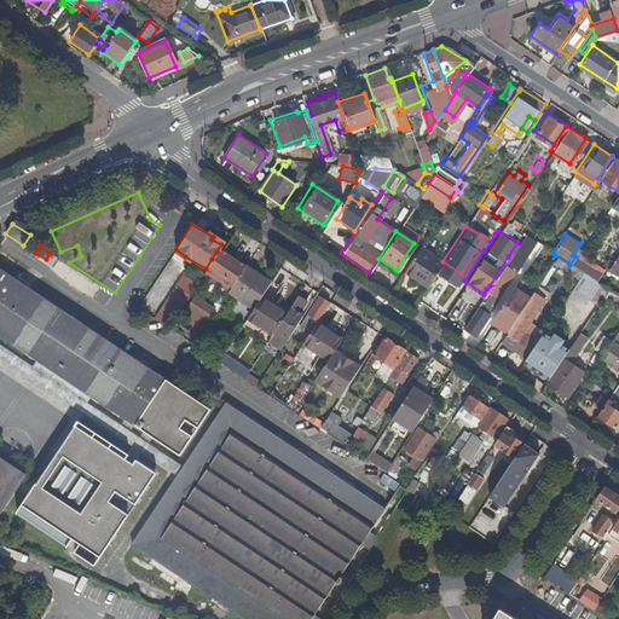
[(77,246),(61,252),(63,258),(69,262),(81,256),(77,246)]
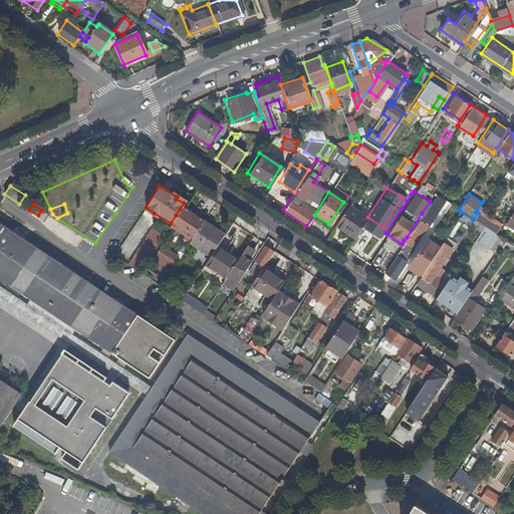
[(366,219),(346,205),(333,225),(353,238),(366,219)]
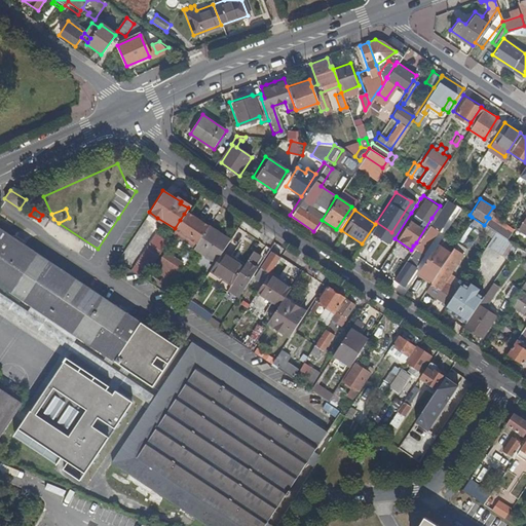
[(525,213),(512,234),(525,243),(525,213)]
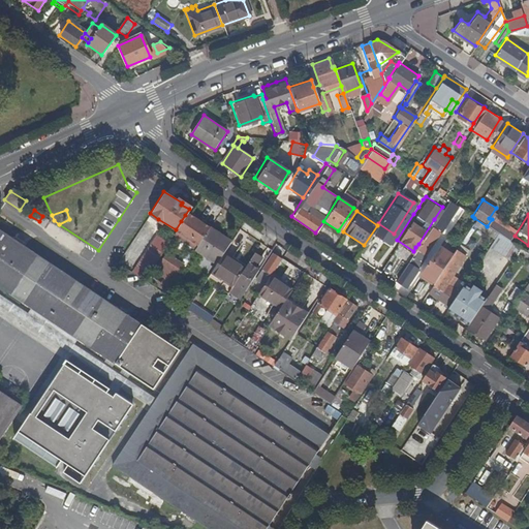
[(194,249),(207,229),(185,215),(181,221),(176,229),(174,234),(188,244),(187,245),(194,250),(194,249)]
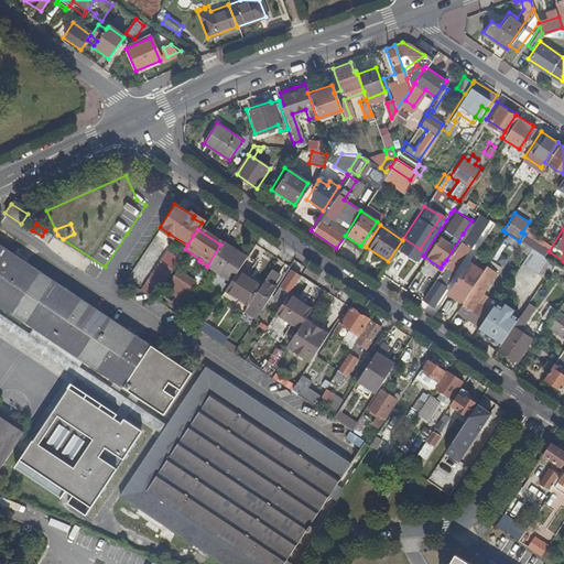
[(519,241),(506,232),(502,237),(525,252),(529,248),(519,241)]
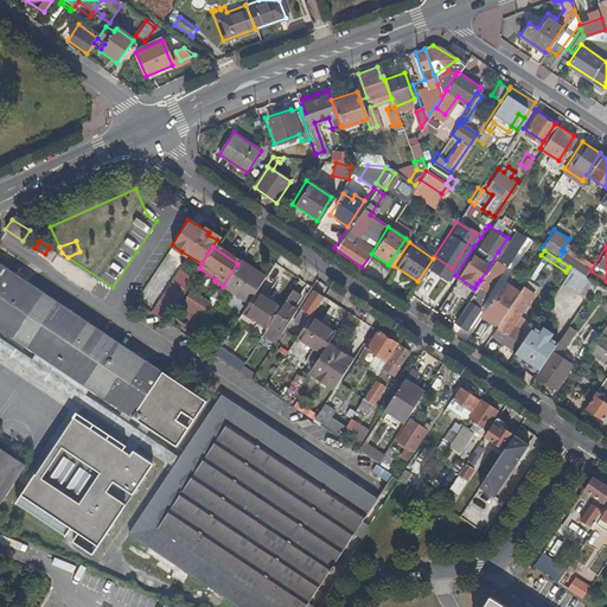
[(498,251),(480,280),(486,283),(504,255),(498,251)]
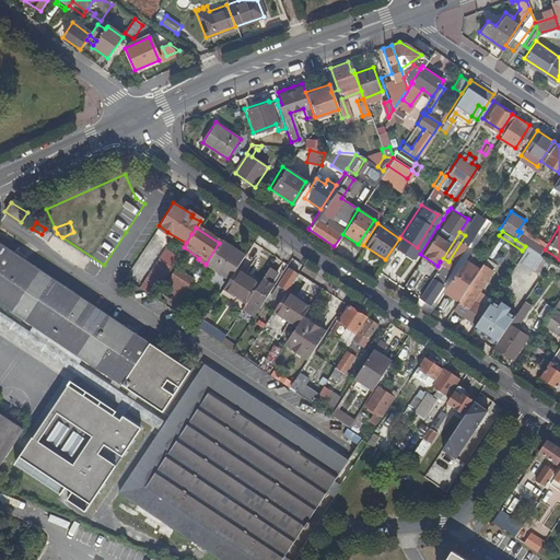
[(243,256),(220,241),(219,243),(206,264),(229,278),(235,269),(243,256)]
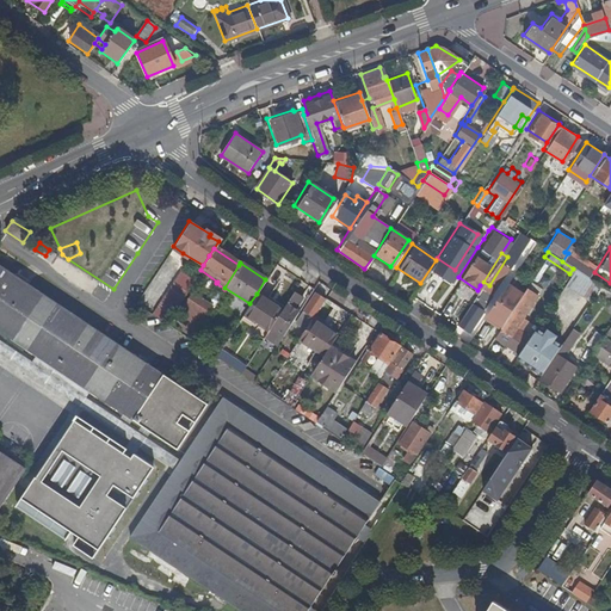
[(162,264),(136,304),(144,309),(158,290),(158,291),(172,270),(162,264)]
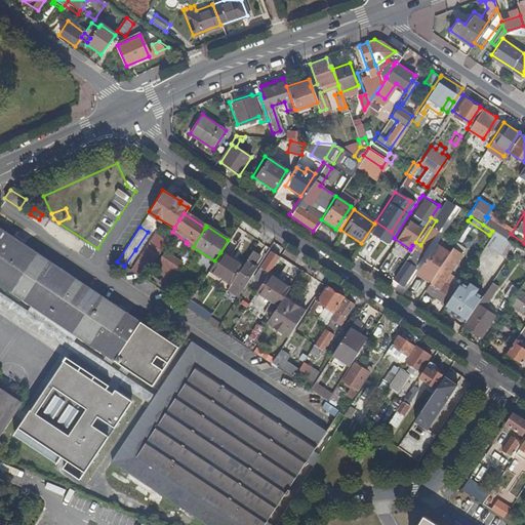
[(178,349),(0,229),(0,283),(107,356),(115,361),(121,365),(129,371),(153,387),(178,349)]
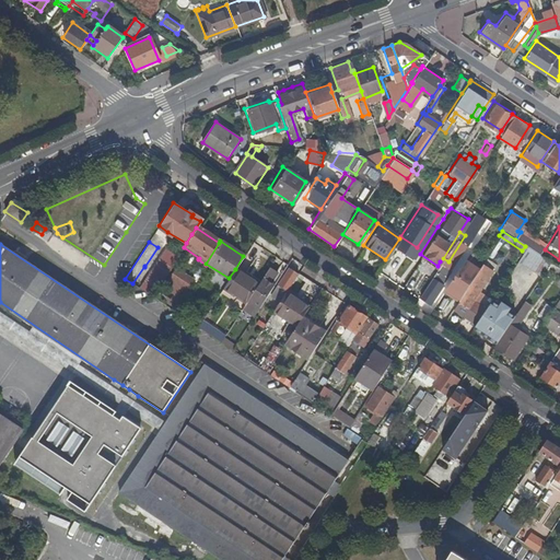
[(451,265),(456,269),(469,248),(464,245),(451,265)]
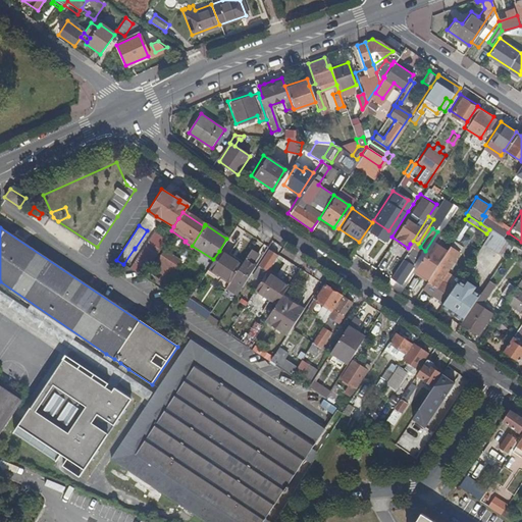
[(507,241),(506,240),(502,238),(489,229),(486,233),(480,242),(502,256),(506,249),(510,243),(507,241)]
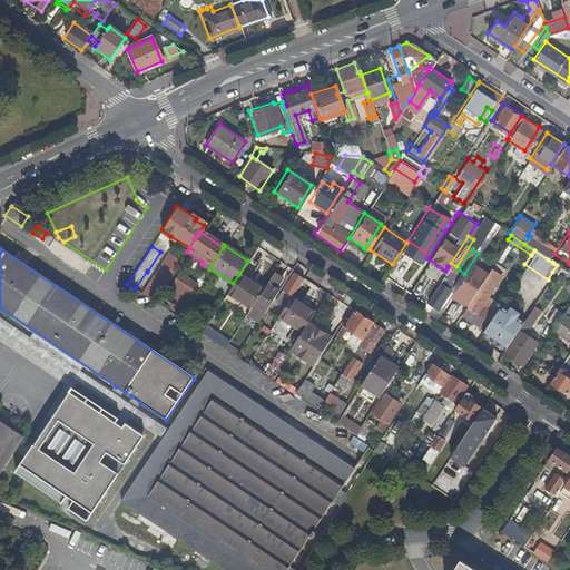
[(478,253),(464,274),(451,294),(460,300),(477,275),(474,273),(480,264),(479,264),(483,256),(479,253),(478,253)]
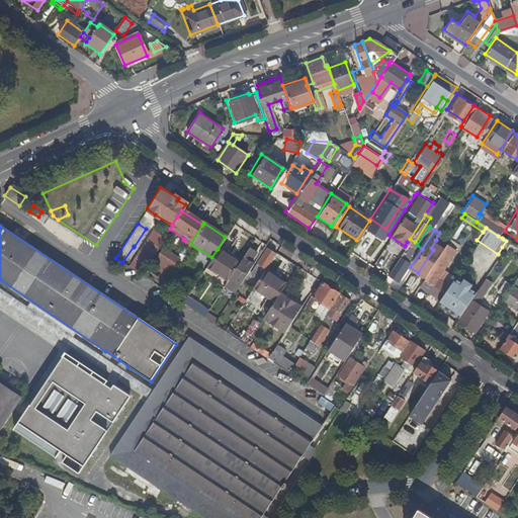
[(142,250),(155,256),(163,238),(151,232),(142,250)]
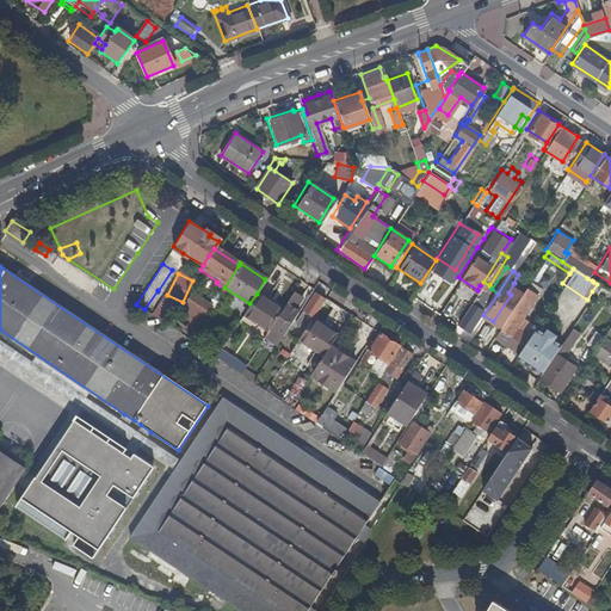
[(529,279),(492,337),(517,352),(528,337),(517,329),(525,318),(520,314),(538,287),(529,279)]
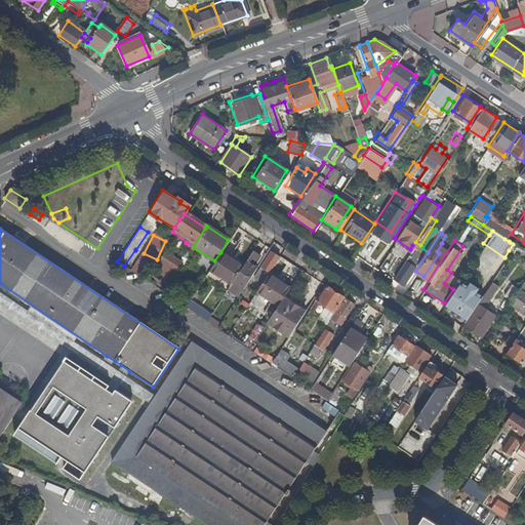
[(521,250),(513,244),(509,250),(522,258),(523,257),(524,257),(524,252),(521,250)]
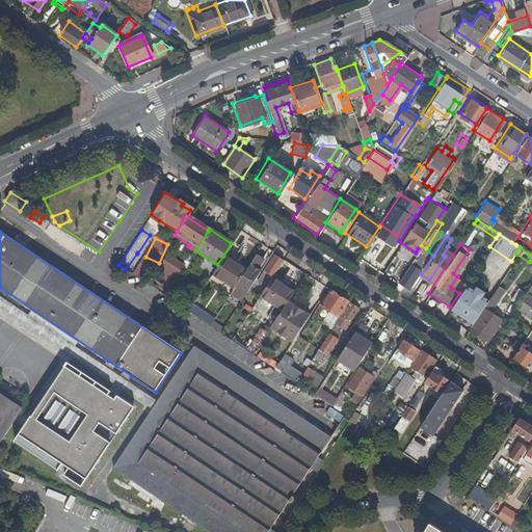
[(428,255),(418,248),(416,253),(398,278),(407,285),(428,255)]
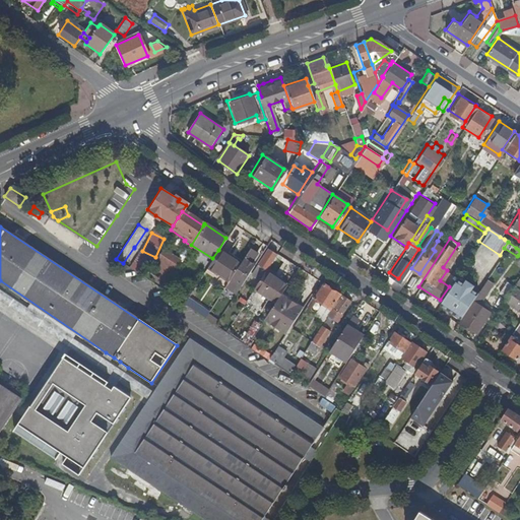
[(265,270),(277,253),(269,247),(252,273),(260,278),(265,270)]
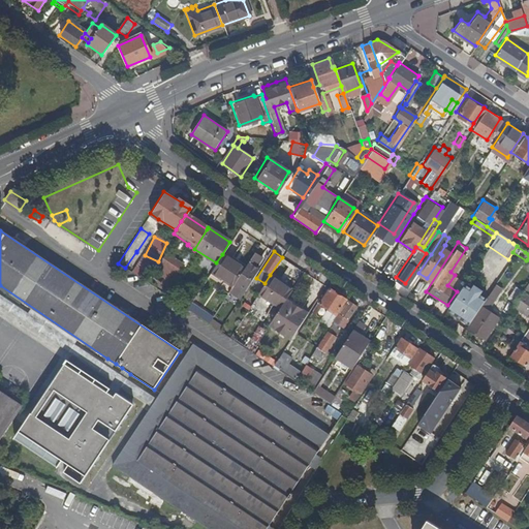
[(261,257),(253,252),(244,268),(232,285),(229,290),(240,298),(251,279),(249,278),(261,257)]
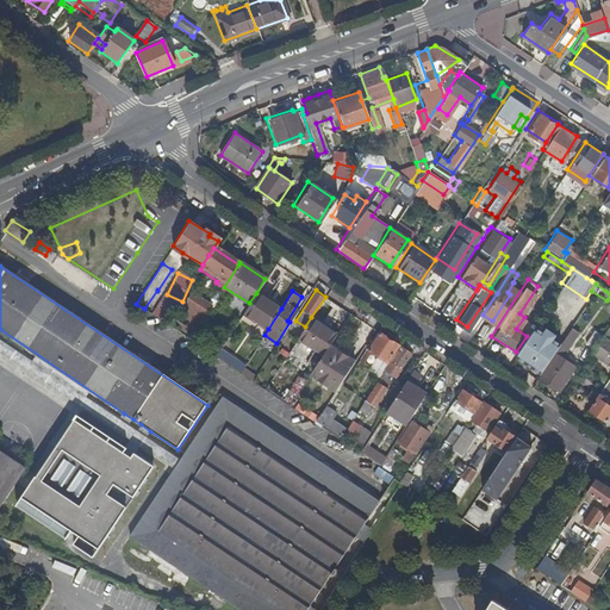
[(281,309),(256,293),(249,303),(243,312),(268,329),(281,309)]
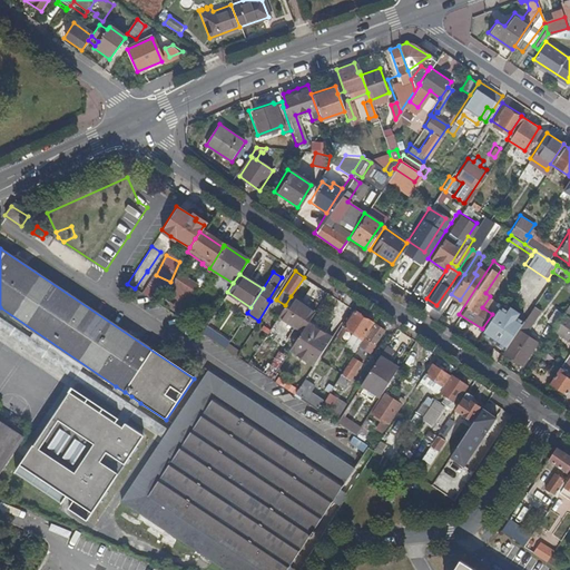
[(183,310),(196,288),(177,276),(168,290),(180,297),(176,305),(183,310)]
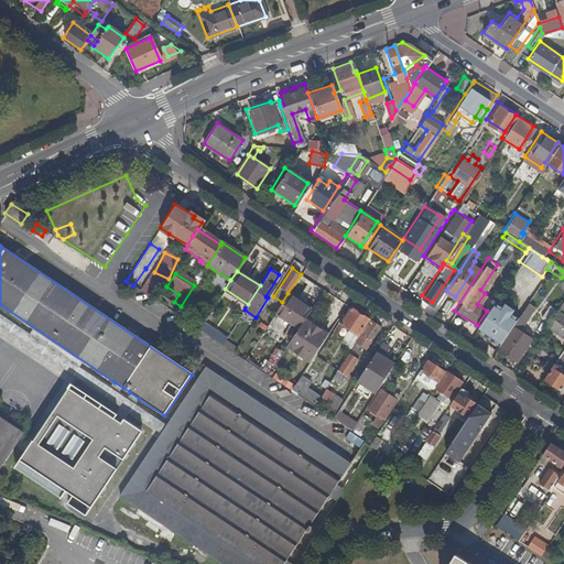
[(563,292),(553,310),(554,311),(544,325),(562,337),(563,334),(563,316),(561,315),(563,310),(563,292)]
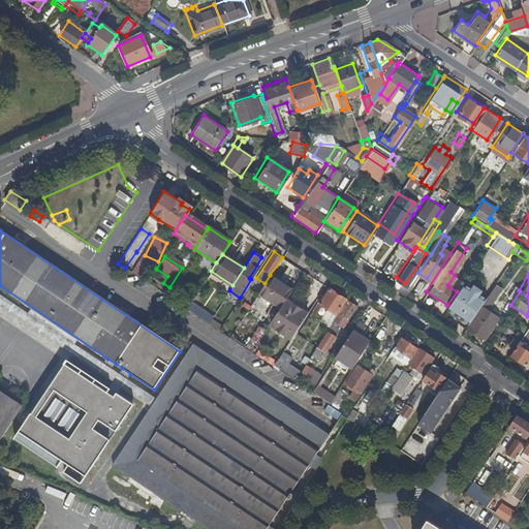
[(291,289),(270,275),(265,283),(258,293),(280,307),(286,298),(291,289)]
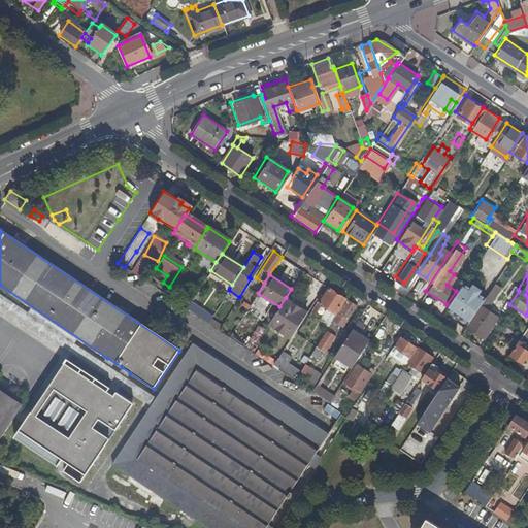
[(483,296),(476,304),(477,305),(464,327),(481,337),(494,316),(484,308),(498,286),(492,282),(483,296)]
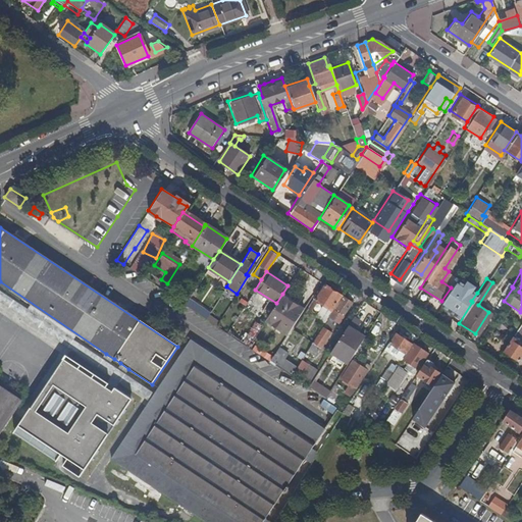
[(441,301),(440,302),(449,307),(447,310),(453,314),(456,309),(457,309),(470,289),(472,285),(465,280),(463,283),(460,286),(454,282),(451,288),(441,301)]
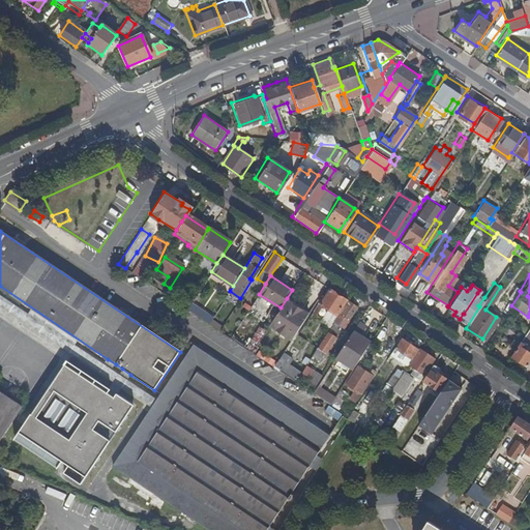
[(505,298),(511,302),(520,291),(512,286),(505,298)]
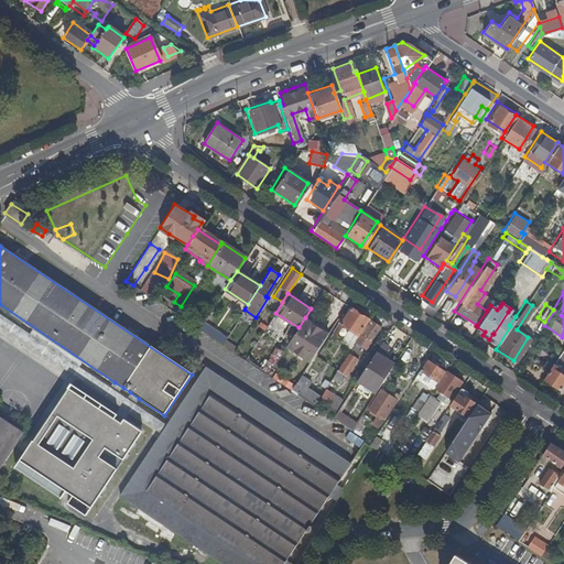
[(353,346),(359,337),(357,336),(368,320),(350,308),(333,334),(337,337),(344,327),(349,331),(343,339),(353,346)]
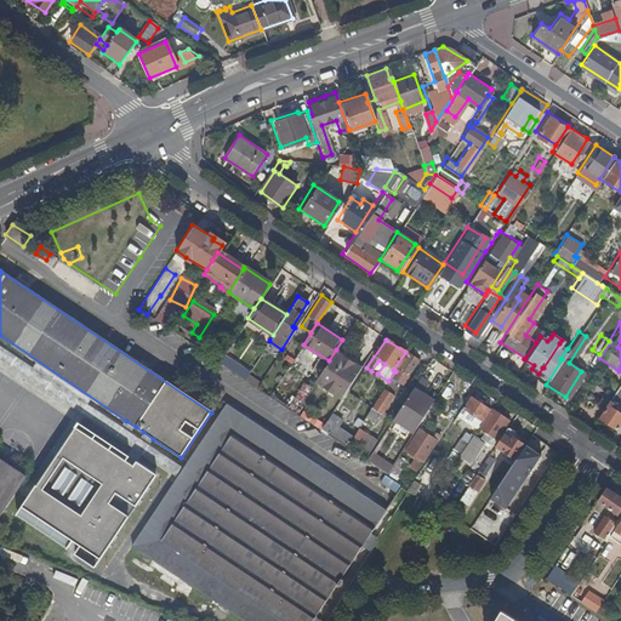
[(560,358),(568,348),(559,343),(543,368),(542,368),(539,374),(547,380),(560,358)]
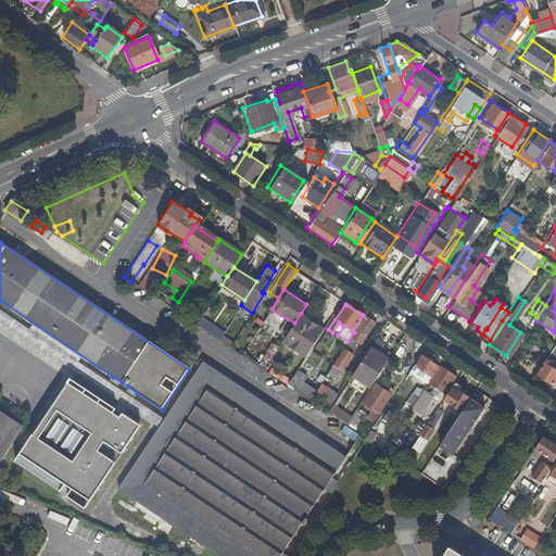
[(189,319),(196,324),(201,317),(194,313),(189,319)]
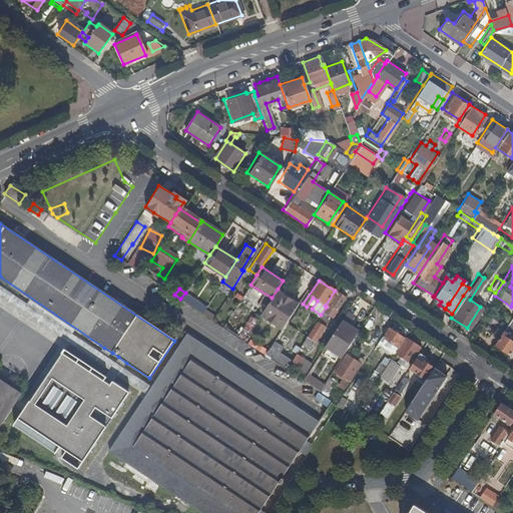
[(299,302),(278,289),(272,298),(262,313),(283,327),(299,302)]
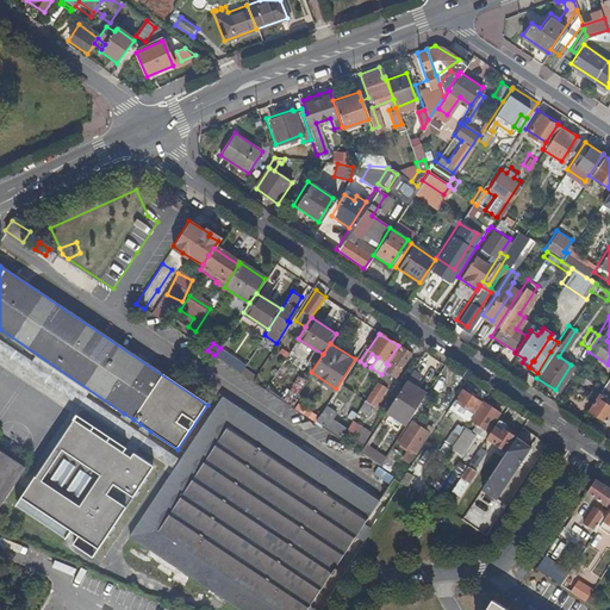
[(390,362),(388,365),(381,374),(380,375),(386,379),(388,375),(394,379),(411,355),(400,348),(391,362),(390,362)]
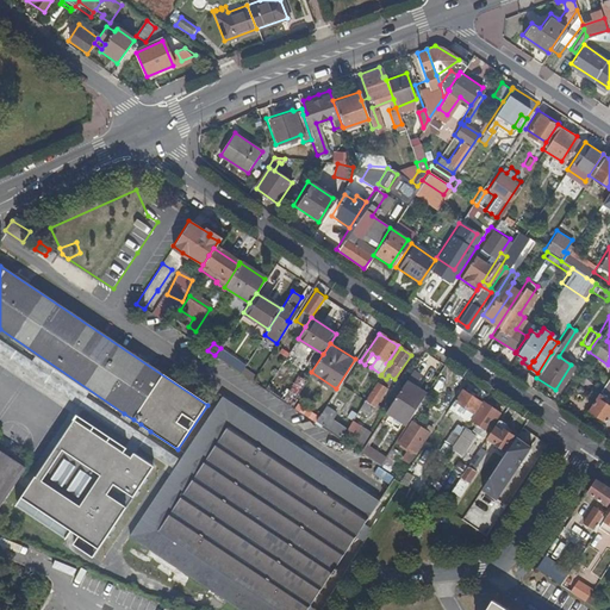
[(524,359),(515,353),(512,356),(522,362),(524,359)]
